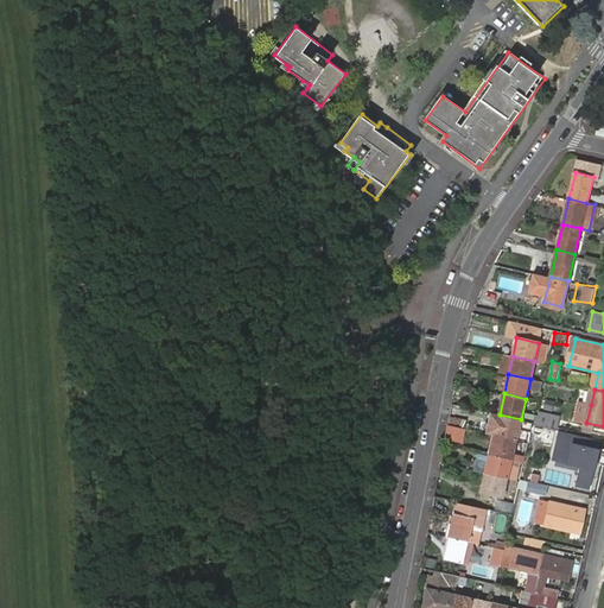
[(586,423),(591,405),(582,404),(578,420),(586,423)]
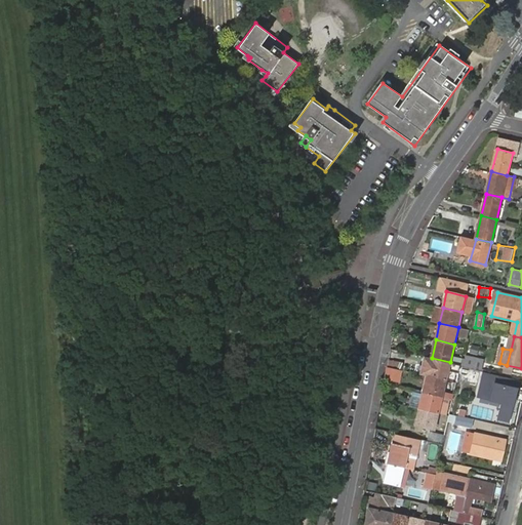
[(483,370),(486,359),(465,354),(463,363),(462,365),(483,370)]
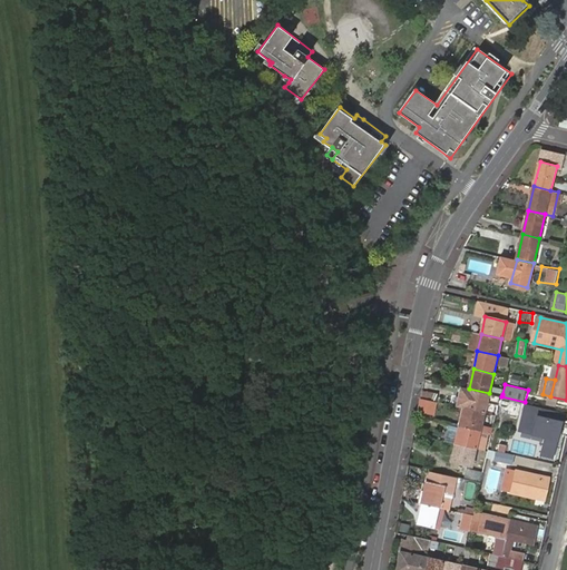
[(485,413),(489,393),(469,389),(463,408),(485,413)]
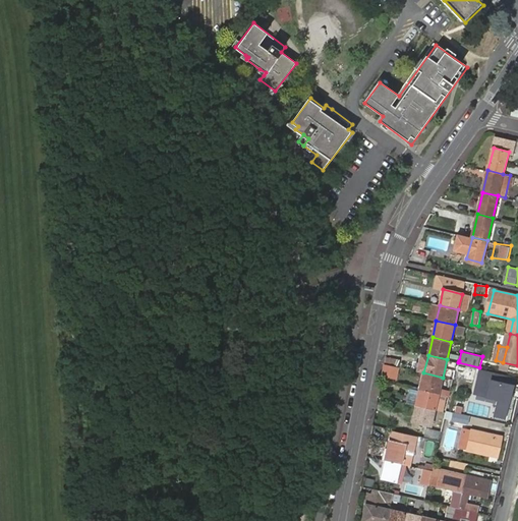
[(400,367),(402,361),(392,358),(391,365),(400,367)]
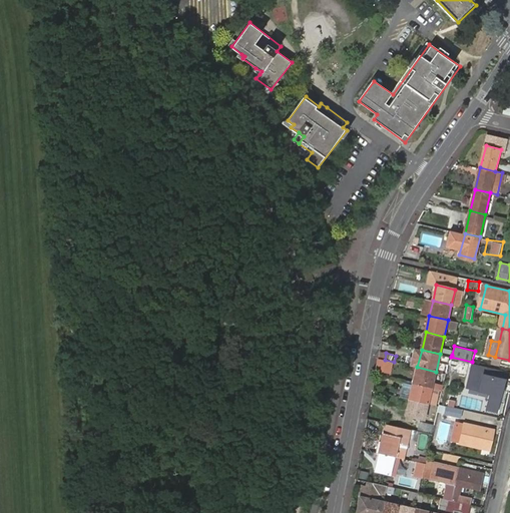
[(468,376),(472,365),(451,360),(449,369),(448,371),(468,376)]
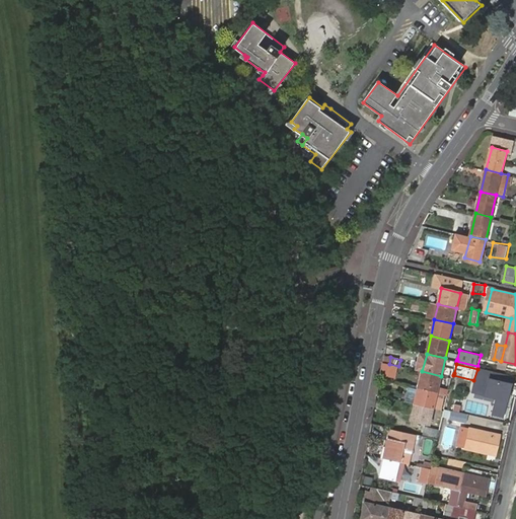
[(437,392),(441,376),(422,371),(419,388),(437,392)]
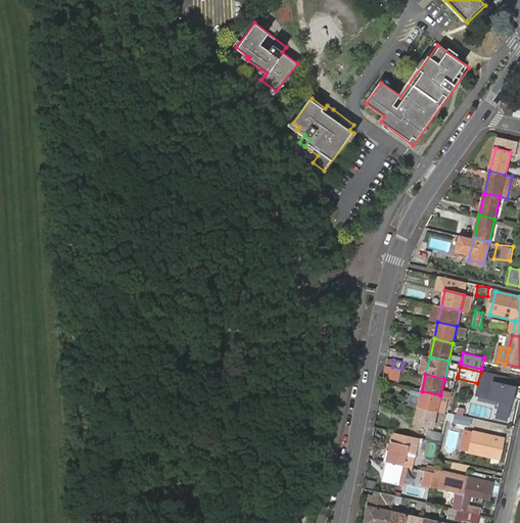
[(515,395),(487,388),(483,407),(511,414),(515,395)]
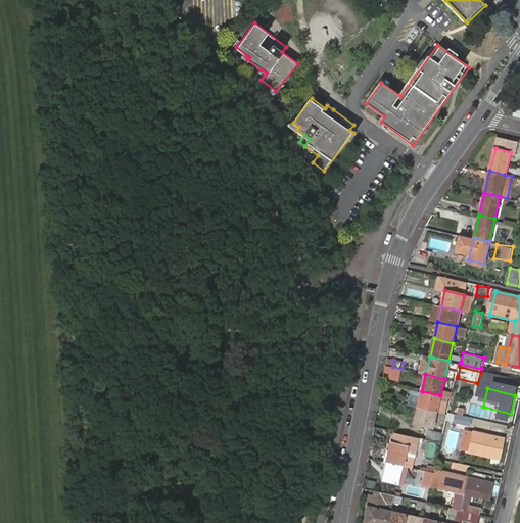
[(439,399),(440,395),(422,391),(418,407),(436,411),(443,413),(446,401),(439,399)]
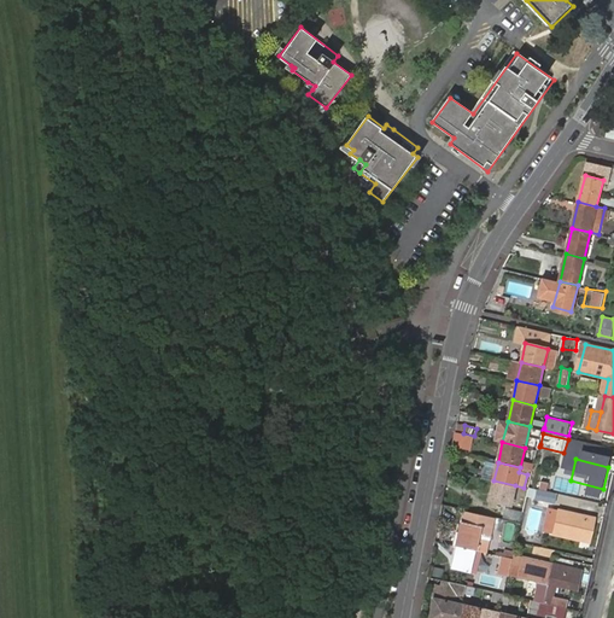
[(510,505),(515,485),(493,481),(490,500),(510,505)]
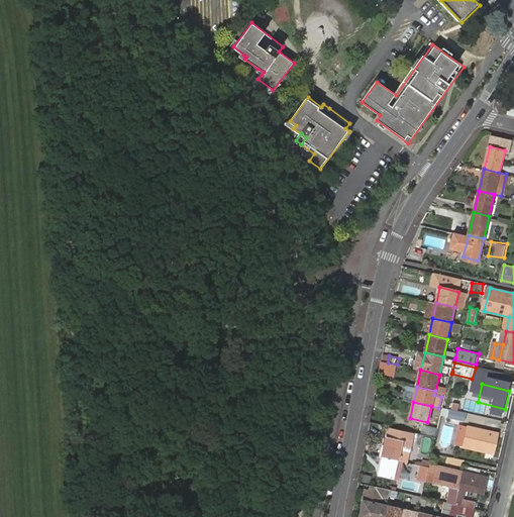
[(465,421),(467,413),(450,410),(448,418),(465,421)]
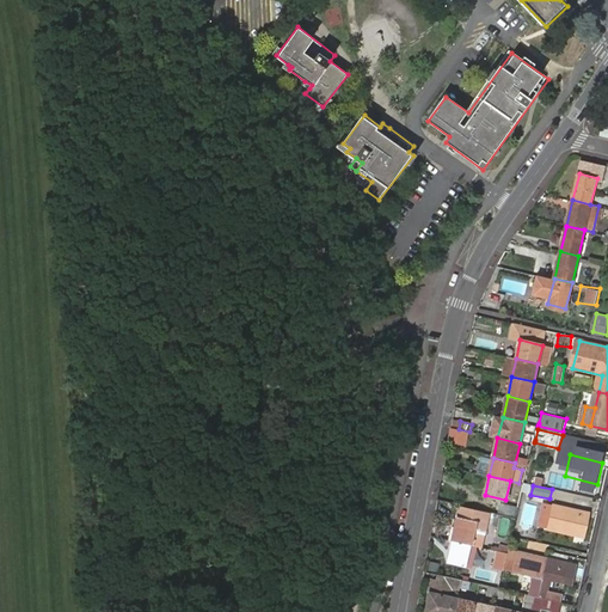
[(492,512),(462,505),(455,540),(472,545),(476,527),(489,531),(492,512)]
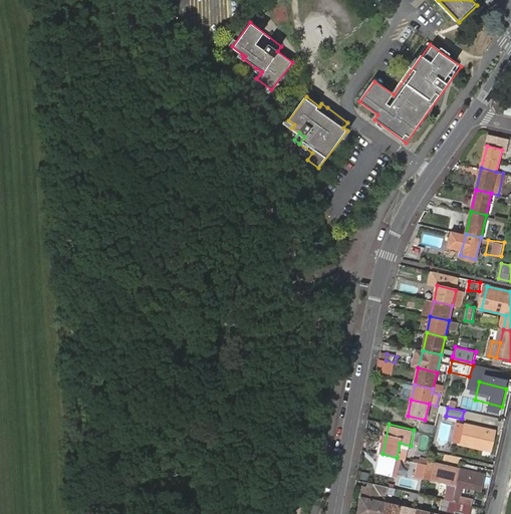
[(464,446),(469,427),(461,425),(456,443),(464,446)]
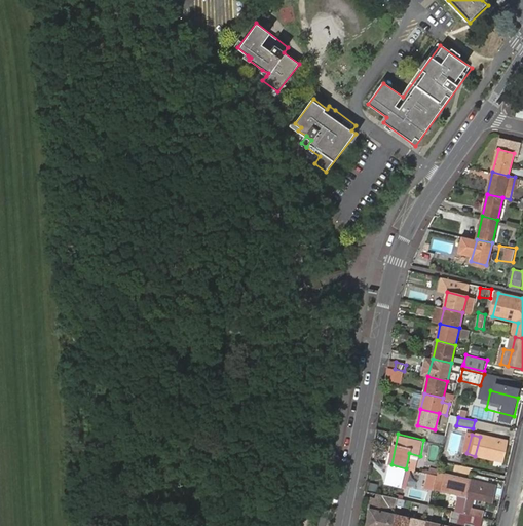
[(508,443),(480,437),(475,456),(503,462),(508,443)]
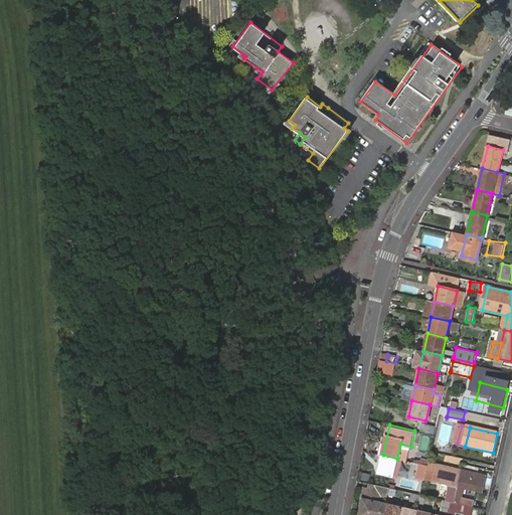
[(393,476),(397,459),(383,455),(379,473),(393,476)]
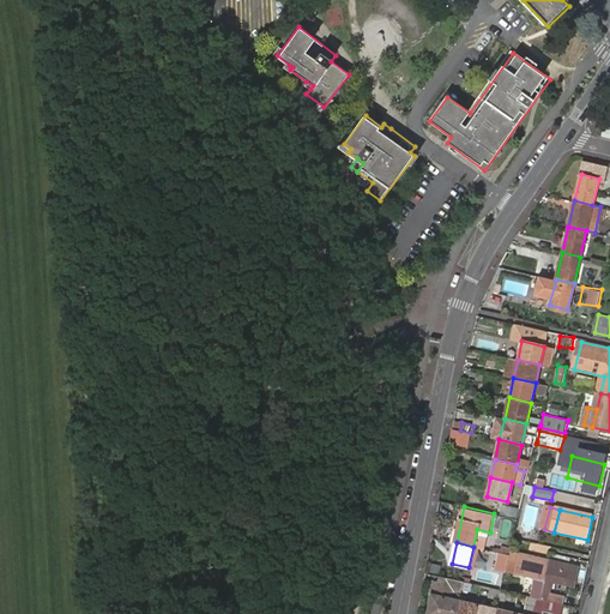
[(554,561),(512,552),(511,555),(507,567),(549,578),(554,561)]
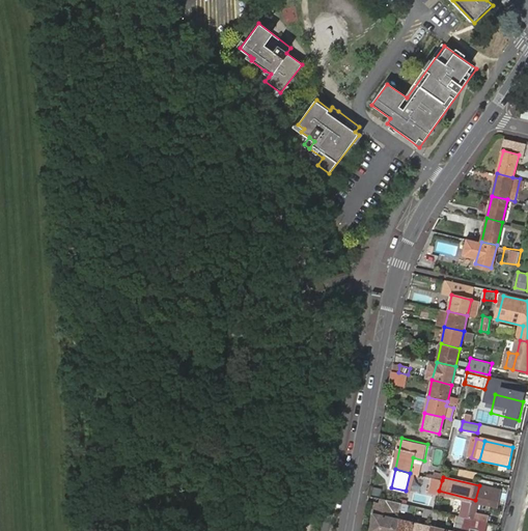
[(475,500),(471,519),(491,524),(492,516),(478,513),(481,501),(499,505),(503,491),(479,485),(475,500)]
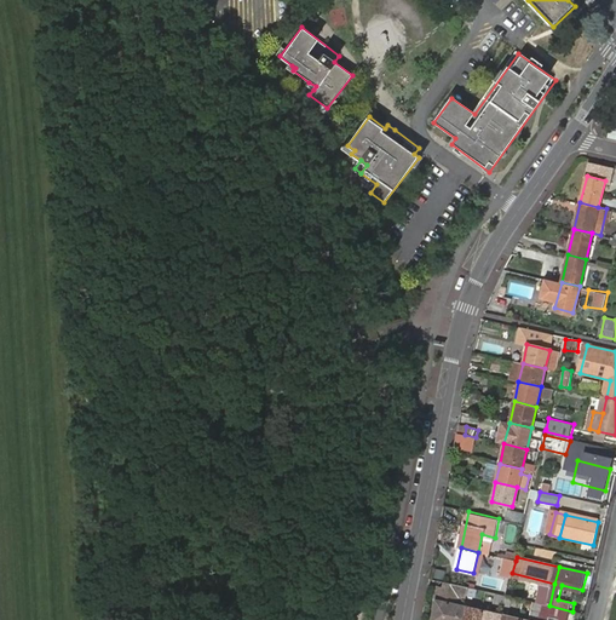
[(447,619),(465,619),(468,607),(460,606),(462,596),(471,598),(473,589),(460,585),(450,583),(449,590),(444,589),(441,601),(450,603),(447,619)]
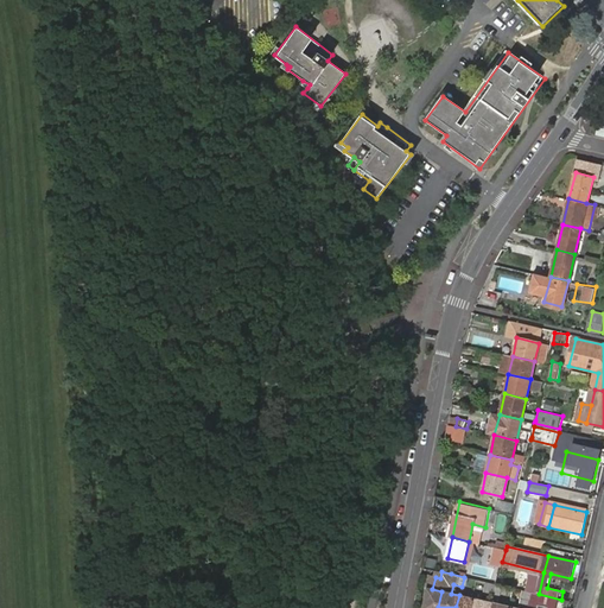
[(539,594),(535,594),(531,607),(559,607),(561,600),(539,594)]
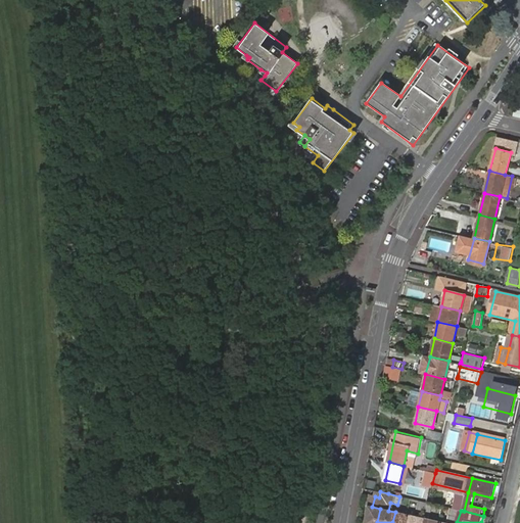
[(409,522),(411,516),(395,512),(392,522),(409,522)]
